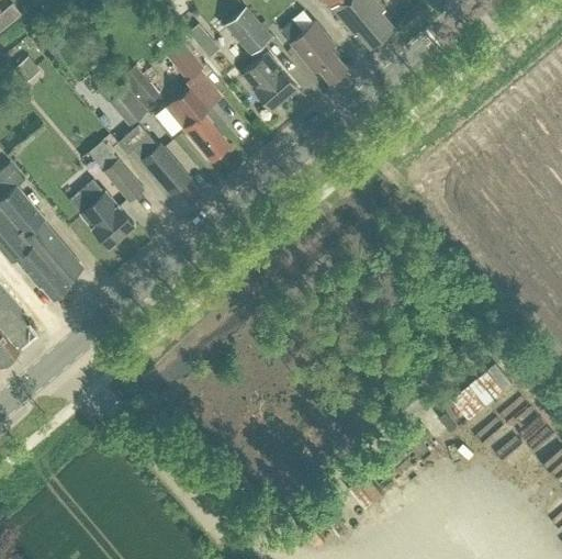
[(358,33),(370,47),(395,26),(382,12),(384,10),(375,0),(324,0),(355,35),(358,33)]
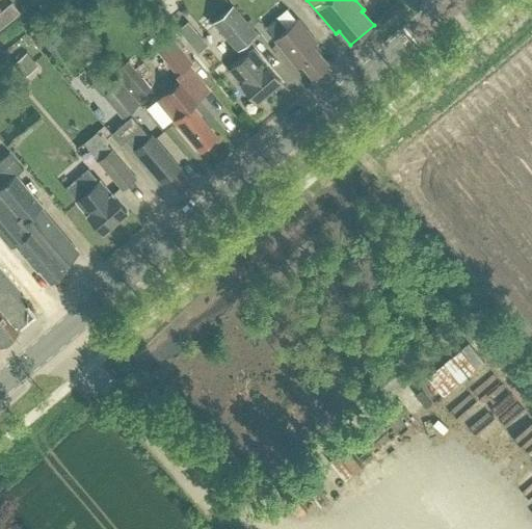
[(11,4),(0,12),(0,22),(3,26),(19,14),(11,4)]
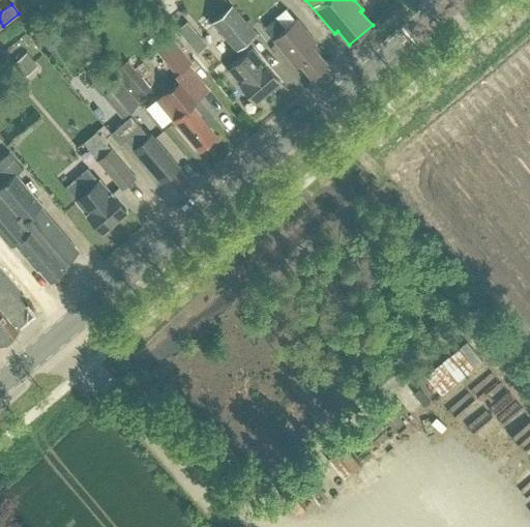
[(210,24),(235,52),(256,33),(231,5),(210,24)]
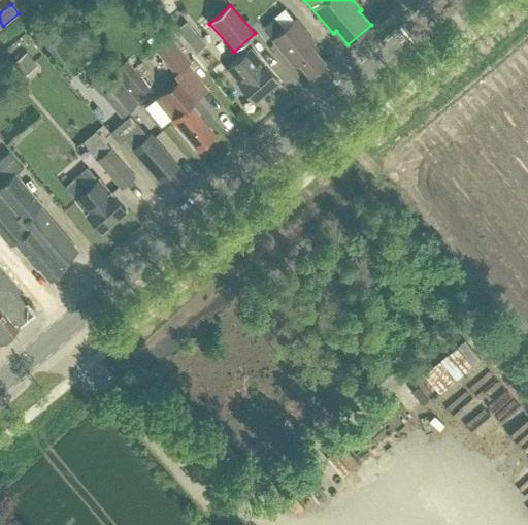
[(299,64),(309,76),(325,64),(310,46),(315,43),(296,22),(293,24),(283,11),(262,29),(273,40),(295,67),(299,64)]
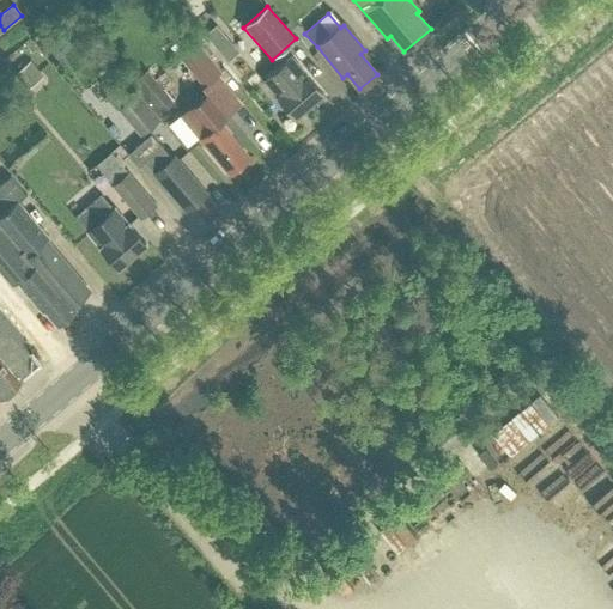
[(217,26),(206,36),(216,48),(226,38),(217,26)]
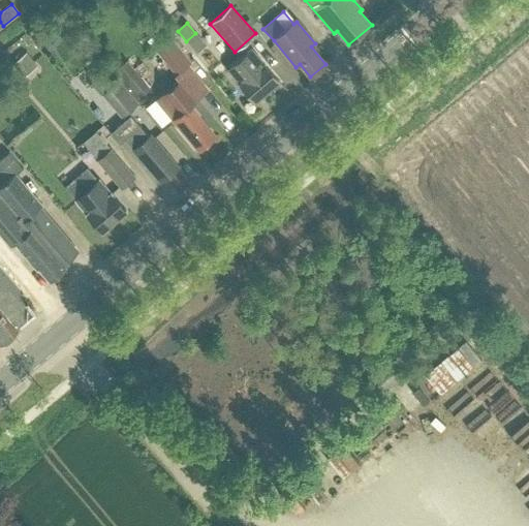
[(149,62),(165,83),(191,62),(172,37),(156,51),(159,54),(149,62)]
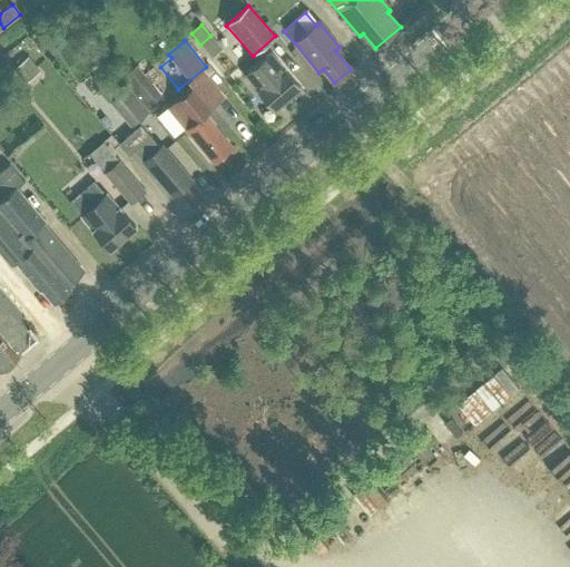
[(38,74),(26,59),(12,71),(23,86),(38,74)]
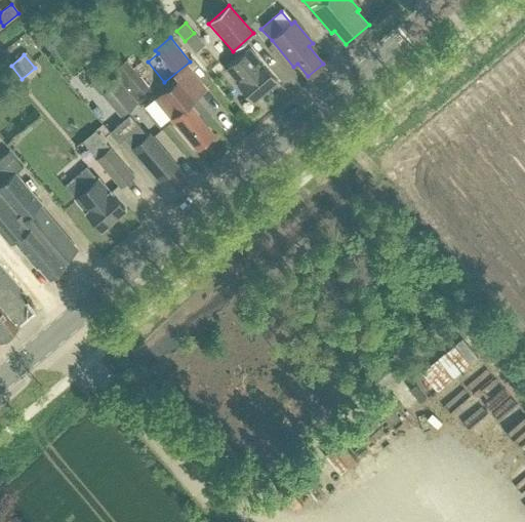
[(238,84),(253,102),(277,82),(256,55),(244,66),(232,76),(238,84)]
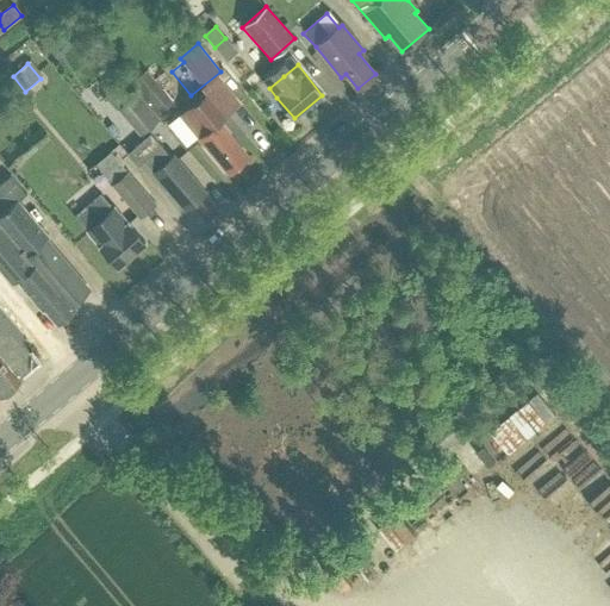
[(163,89),(147,70),(135,80),(151,100),(163,89)]
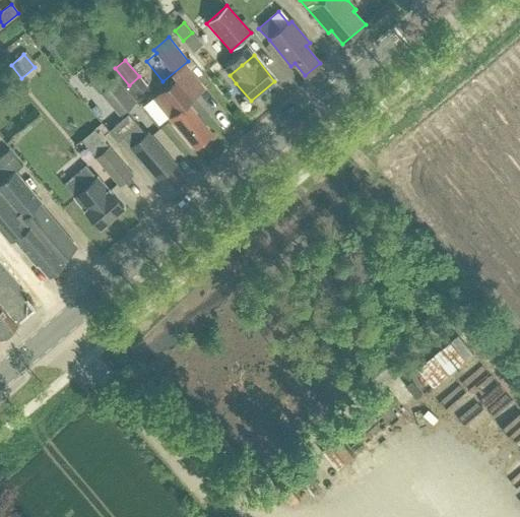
[(101,93),(120,116),(137,102),(117,79),(101,93)]
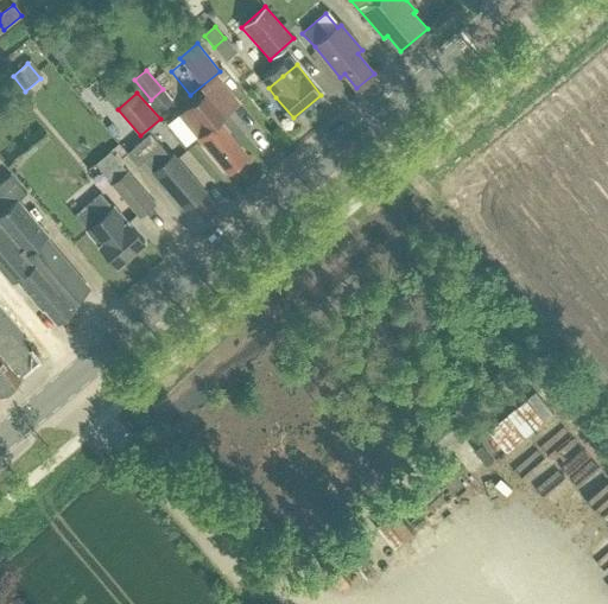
[(219,121),(227,114),(209,93),(187,110),(206,133),(198,139),(211,154),(213,153),(228,172),(245,159),(233,144),(235,141),(219,121)]
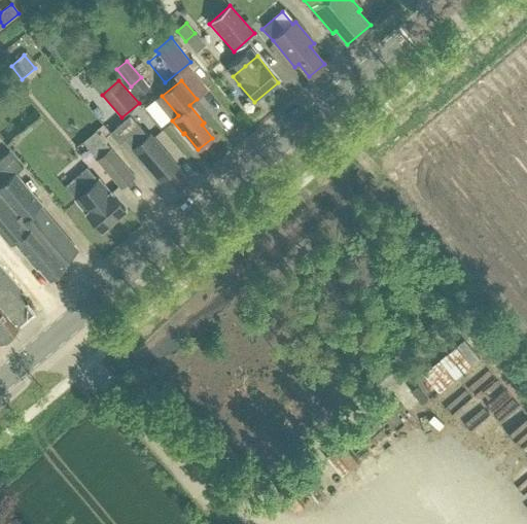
[(131,116),(110,133),(119,143),(125,139),(140,127),(131,116)]
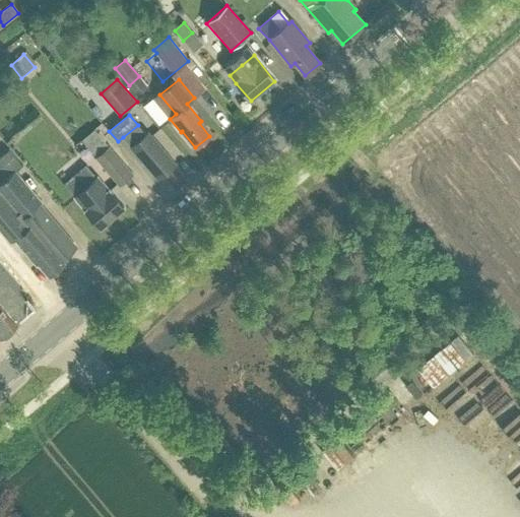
[(138,125),(123,137),(158,180),(176,166),(148,133),(146,135),(138,125)]
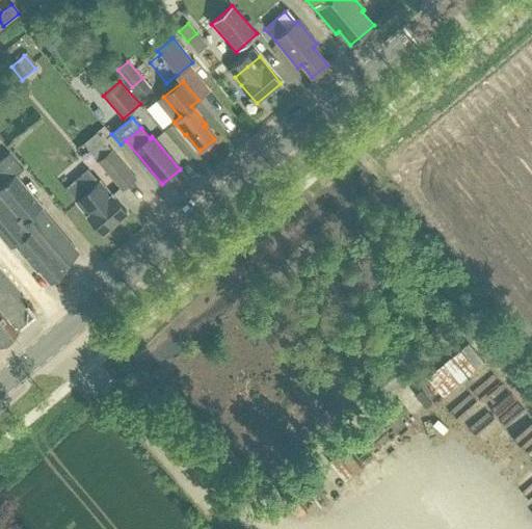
[(96,134),(83,144),(99,162),(111,152),(96,134)]
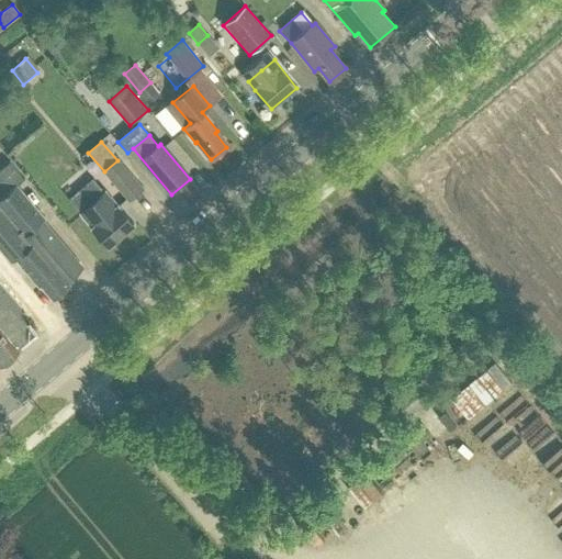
[(143,190),(117,160),(104,171),(102,172),(128,202),(143,190)]
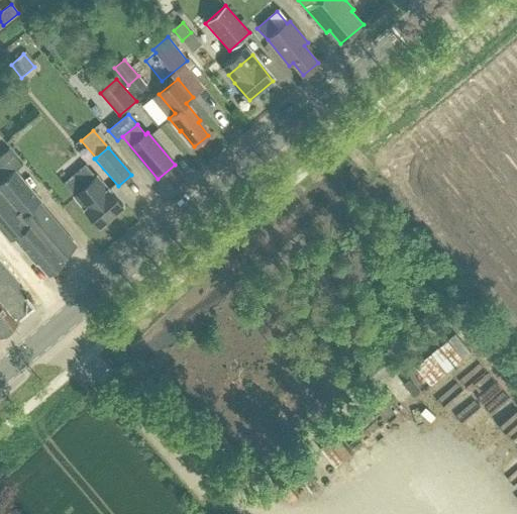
[(37,264),(47,276),(64,263),(61,259),(76,246),(38,204),(40,202),(15,172),(22,167),(8,150),(0,157),(0,221),(2,225),(0,226),(0,228),(10,241),(14,238),(36,266),(37,264)]
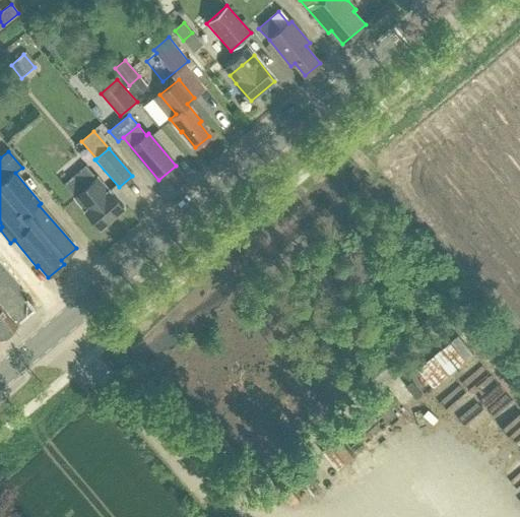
[(77,204),(100,229),(123,208),(102,183),(77,204)]
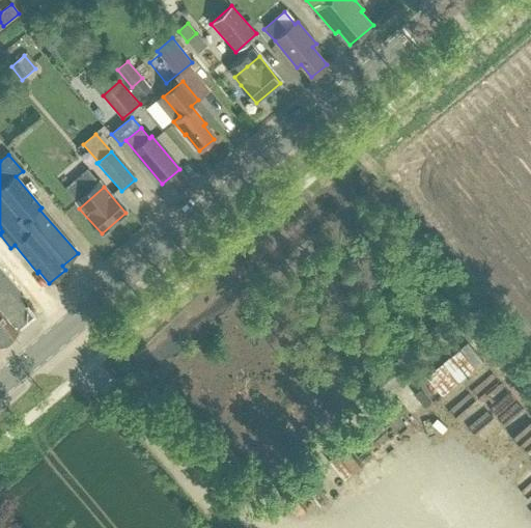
[(0,343),(17,330),(18,331),(18,330),(9,320),(25,306),(20,300),(19,288),(0,268),(0,343)]
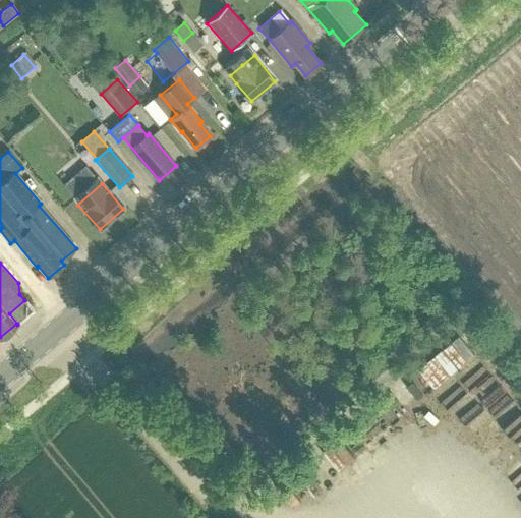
[(427,349),(445,370),(461,357),(444,337),(427,349)]
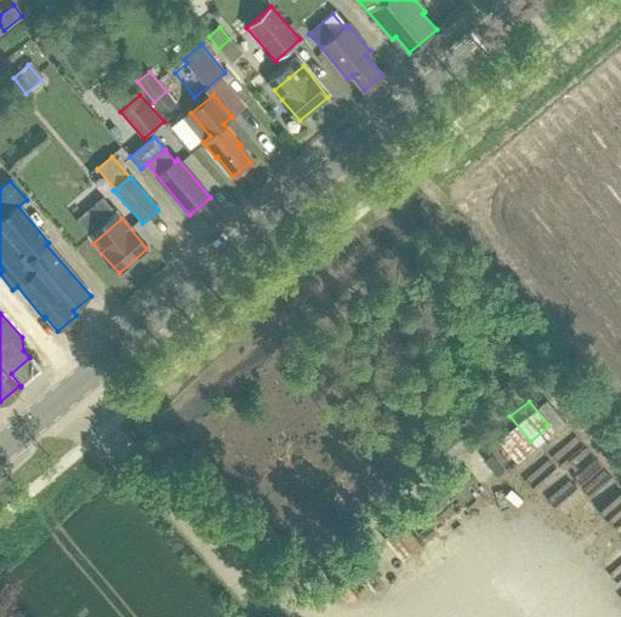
[(499,468),(518,451),(496,427),(477,444),(499,468)]
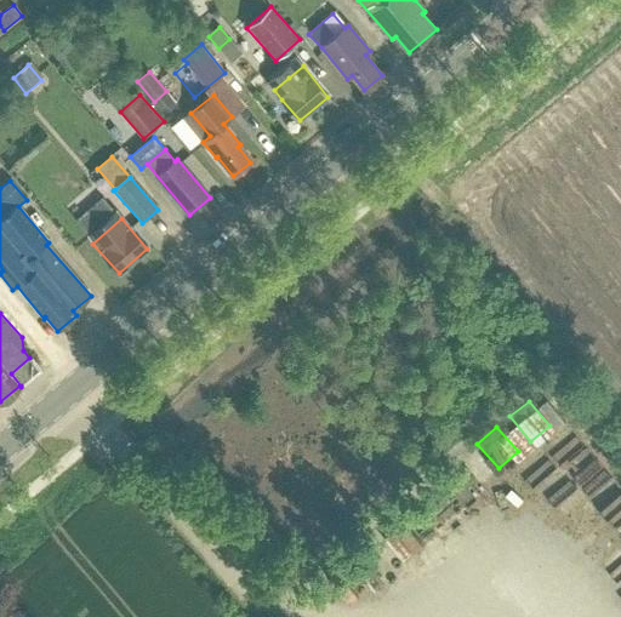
[(575,518),(552,538),(563,553),(587,531),(575,518)]
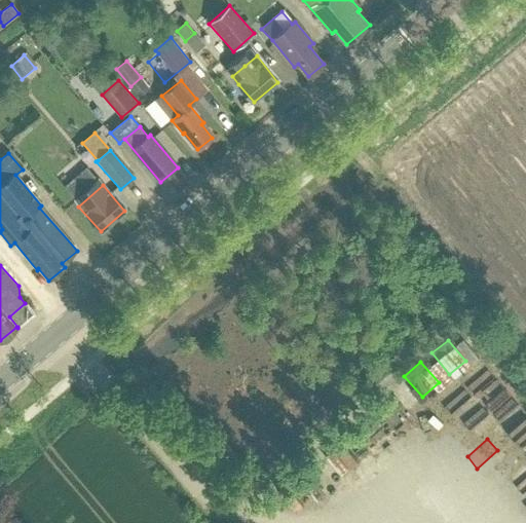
[(359,450),(355,445),(341,456),(330,442),(316,452),(331,472),(359,450)]
